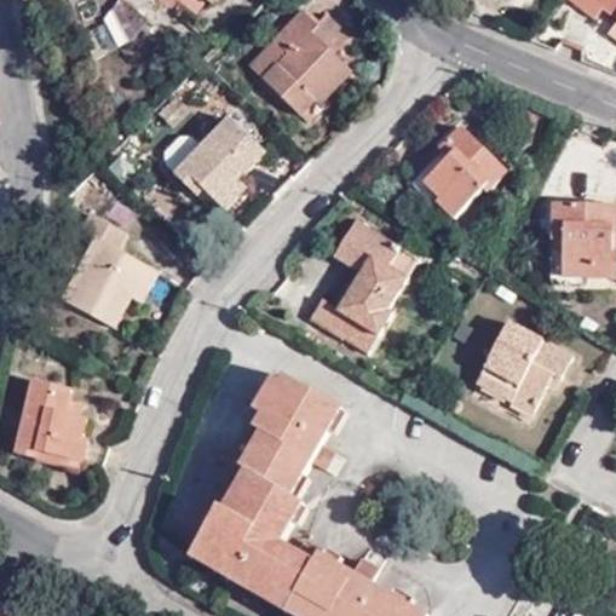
[(565,0),(591,17),(599,6),(604,0),(565,0)]
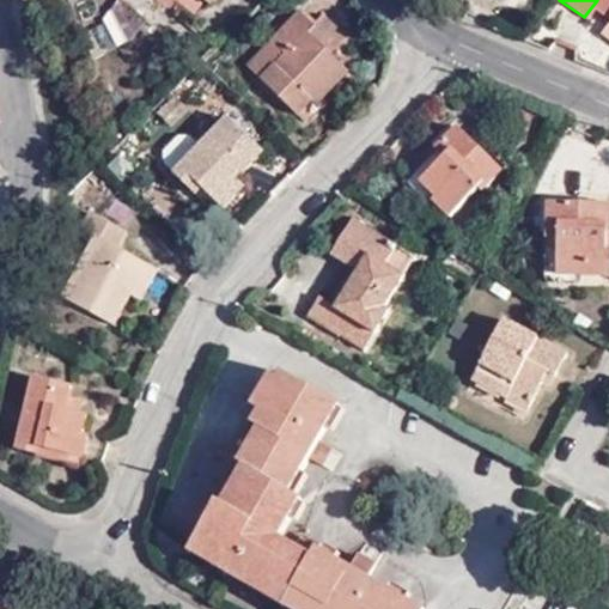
[(597,0),(592,6),(608,18),(608,0),(597,0)]
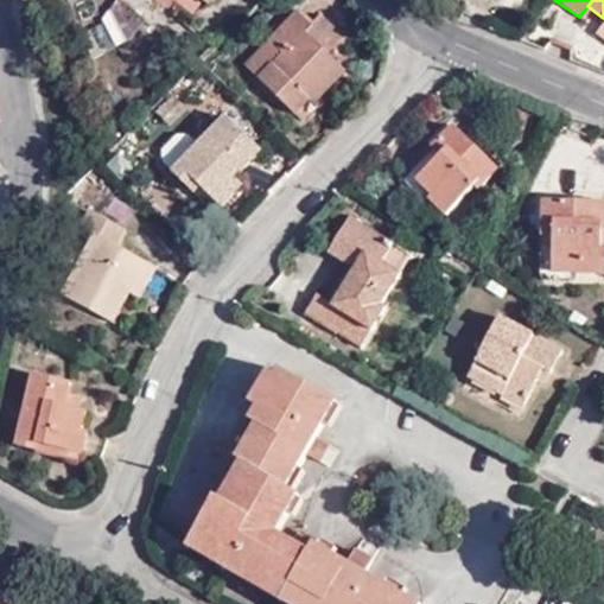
[(305,31),(312,24),(294,7),(241,62),(294,114),(342,65),(328,52),(305,31)]
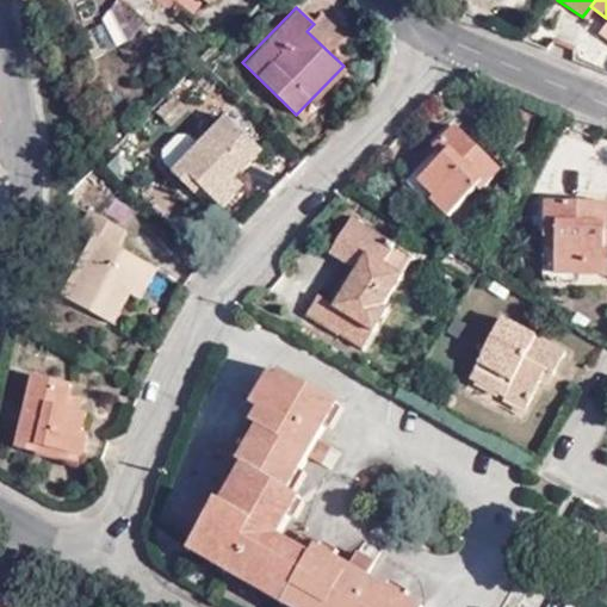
[(112,11),(99,14),(110,44),(123,41),(112,11)]
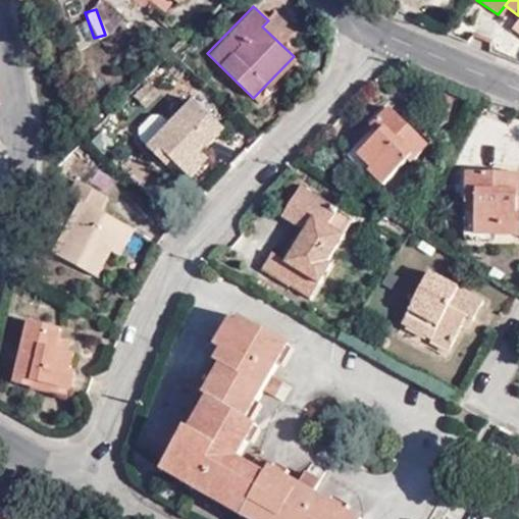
[(275,13),(268,20),(262,27),(281,45),(294,33),(275,13)]
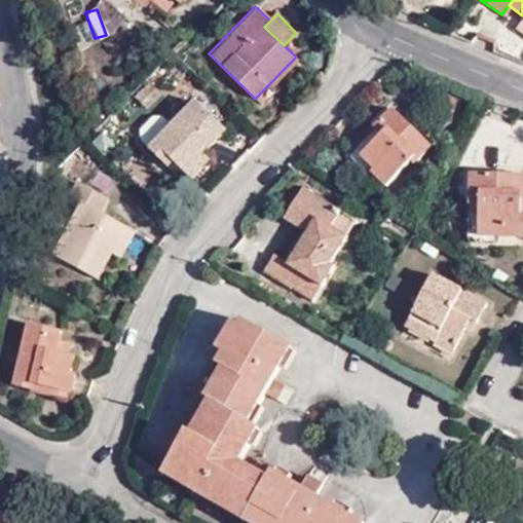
[(147,146),(167,165),(174,160),(191,178),(210,158),(202,152),(225,128),(193,98),(170,121),(161,113),(151,114),(138,126),(139,138),(147,146)]
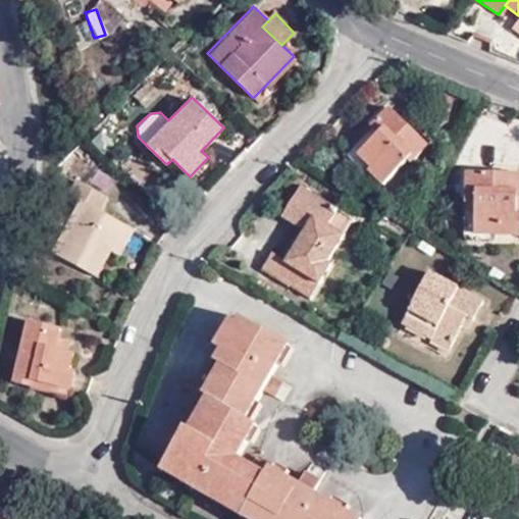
[(368,125),(371,127),(376,133),(356,153),(369,165),(366,168),(382,184),(413,152),(416,155),(427,143),(388,105),(368,125)]
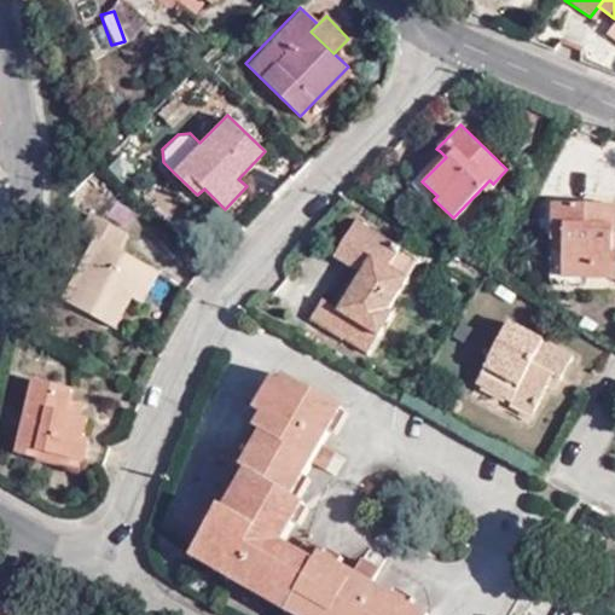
[(446,157),(440,151),(413,178),(412,179),(411,180),(411,181),(412,183),(412,184),(431,202),(434,199),(437,196),(422,181),(446,157)]
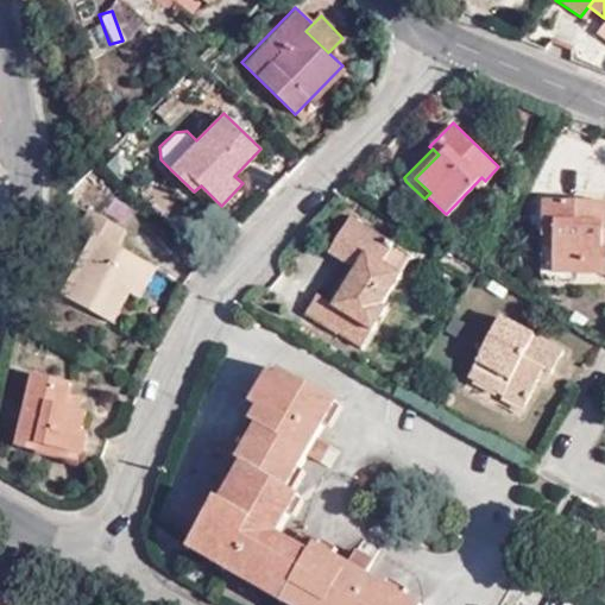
[(602,228),(604,228),(604,200),(540,199),(540,233),(552,234),(552,269),(604,270),(604,244),(602,245),(602,228)]
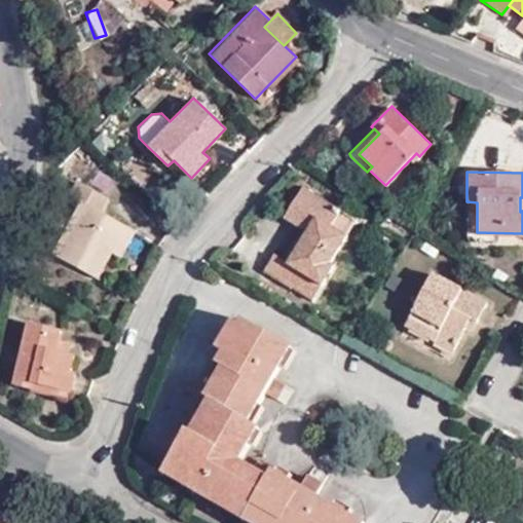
[(110,251),(124,224),(100,211),(107,196),(77,181),(70,194),(79,200),(51,252),(97,275),(110,251)]
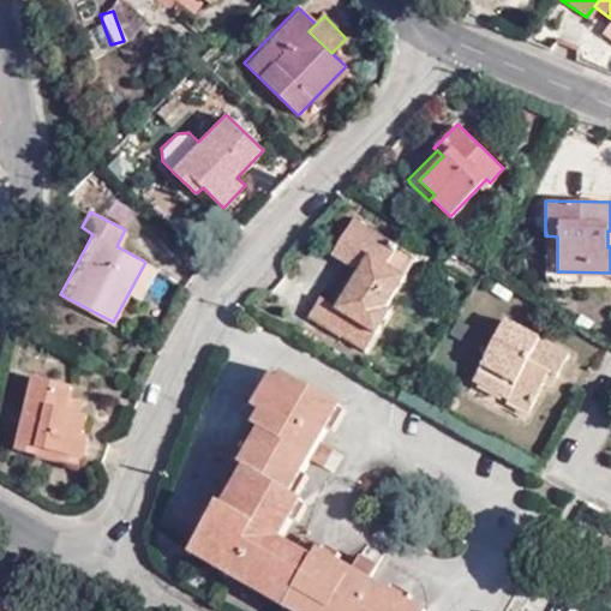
[(352,216),(329,253),(349,265),(327,304),(316,297),(306,313),(364,349),(389,307),(384,304),(415,256),(352,216)]
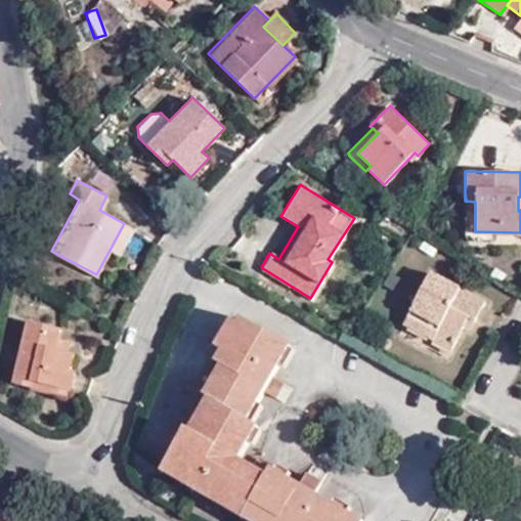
[(134,228),(124,223),(110,250),(120,256),(134,228)]
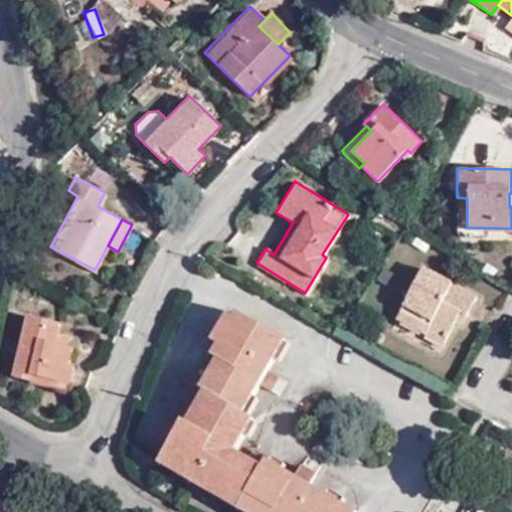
[(476,294),(423,266),(396,317),(442,342),(460,310),(466,313),(476,294)]
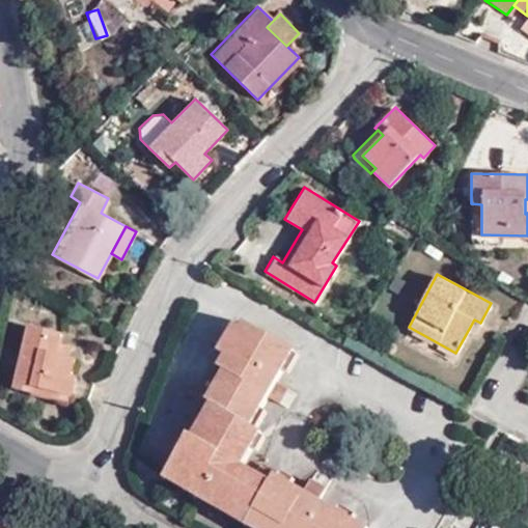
[(272,398),(281,383),(276,380),(294,350),(242,320),(239,325),(222,354),(216,365),(222,368),(205,398),(210,400),(216,404),(197,437),(190,434),(187,432),(166,469),(227,504),(222,511),(243,524),(248,516),(268,527),(367,527),(369,527),(318,497),(321,494),(305,484),(303,488),(274,471),(269,478),(254,470),(243,463),(261,431),(250,424),(267,395),(272,398)]
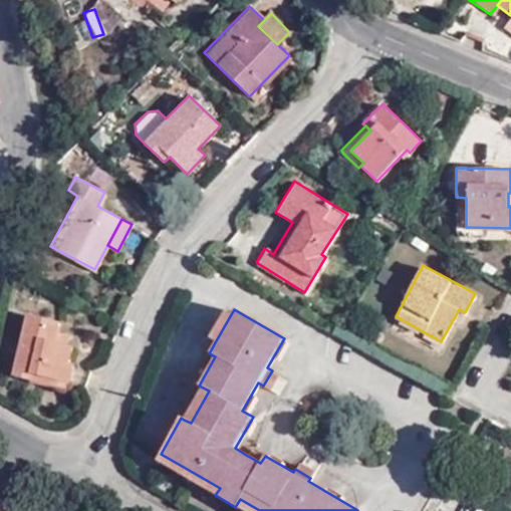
[(215,342),(231,314),(226,310),(210,338),(215,342)]
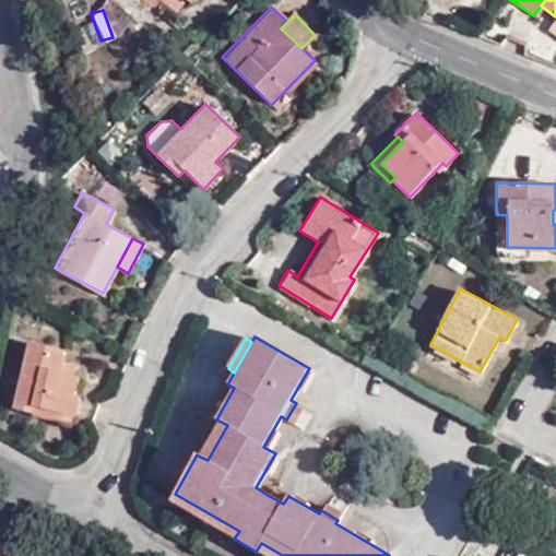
[(60,371),(62,361),(64,350),(27,341),(11,407),(34,412),(35,406),(74,415),(80,394),(74,393),(78,376),(72,374),(60,371)]
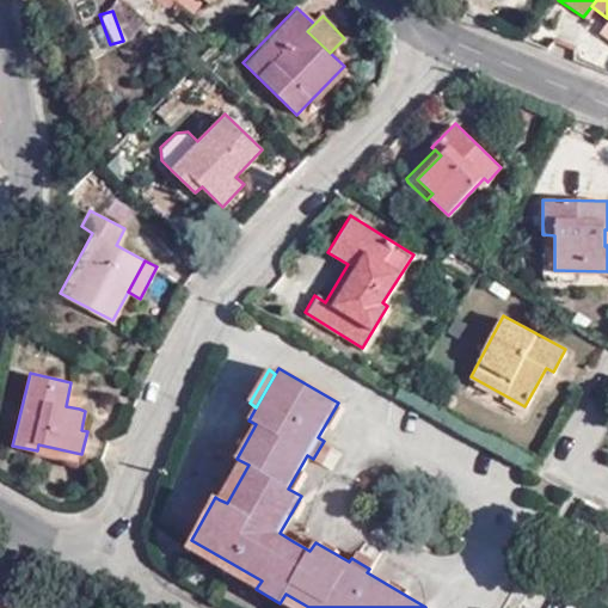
[(81,398),(68,394),(66,406),(79,409),(81,398)]
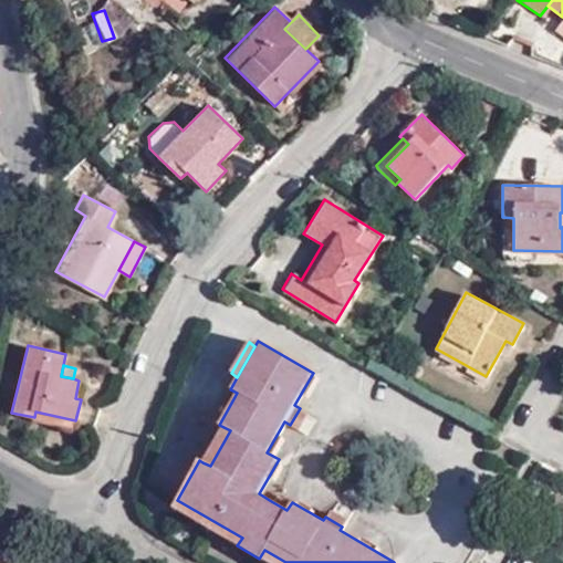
[(211,420),(219,425),(237,393),(230,389),(211,420)]
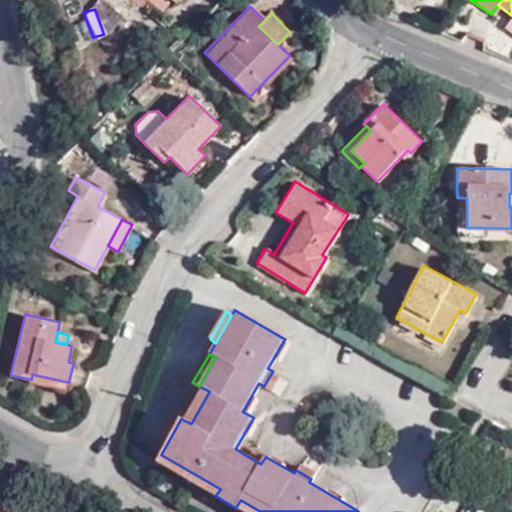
[(279,374),(273,371),(264,386),(270,389),(279,374)]
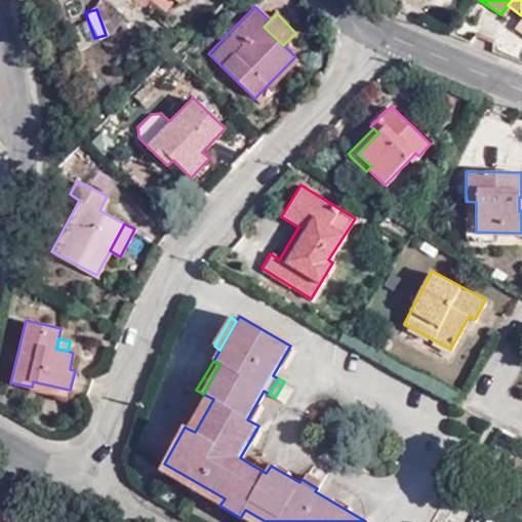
[(207,396),(188,429),(195,432),(213,399),(207,396)]
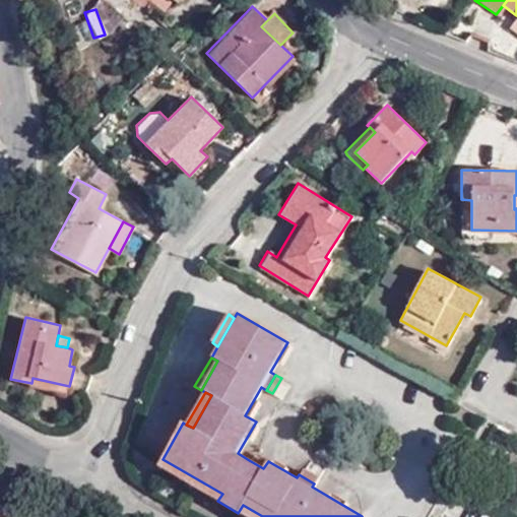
[(255,450),(249,460),(263,468),(268,461),(269,458),(255,450)]
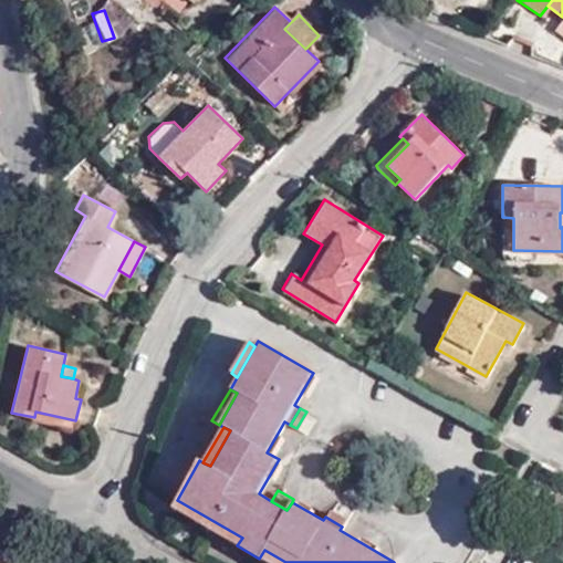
[(173,508),(237,545),(242,538),(177,500),(173,508)]
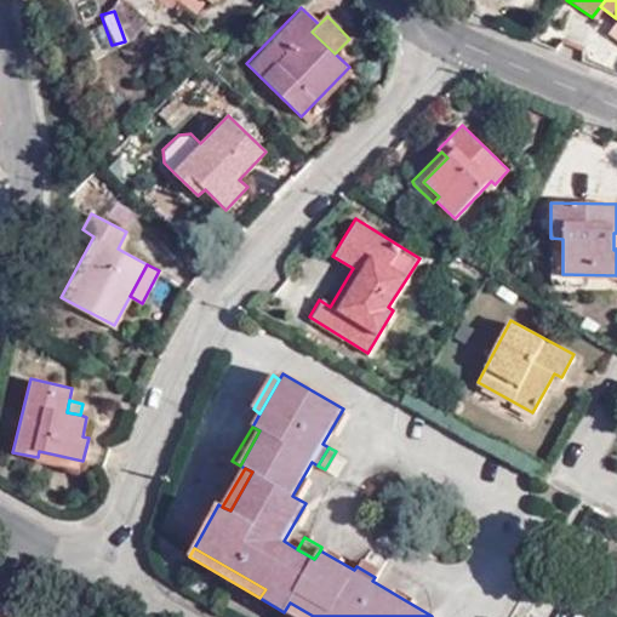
[(360,559),(356,566),(375,577),(380,570),(360,559)]
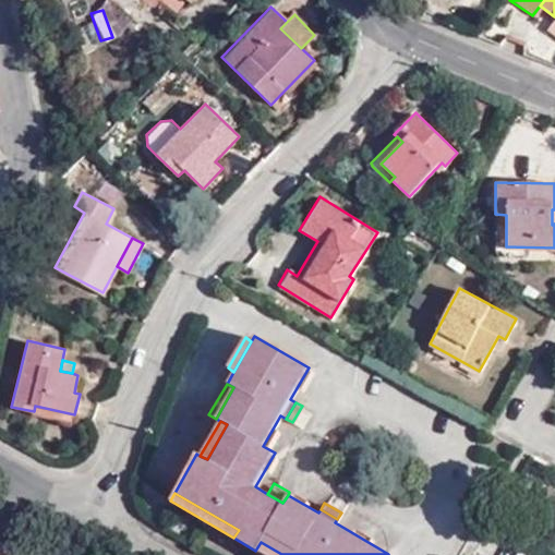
[(263,554),(281,554),(261,542),(255,551),(263,554)]
